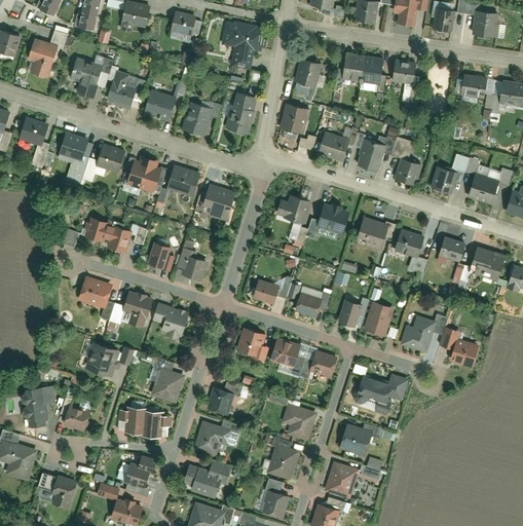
[(39,0),(37,5),(55,15),(63,0),(39,0)]
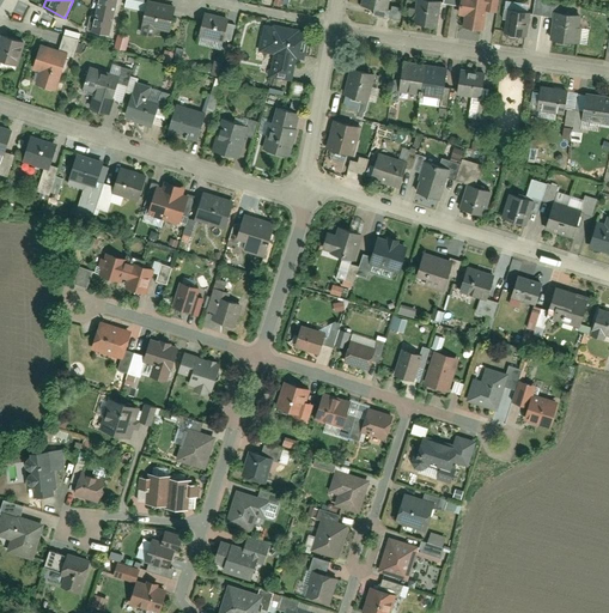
[(97,0),(90,30),(111,35),(119,0),(97,0)]
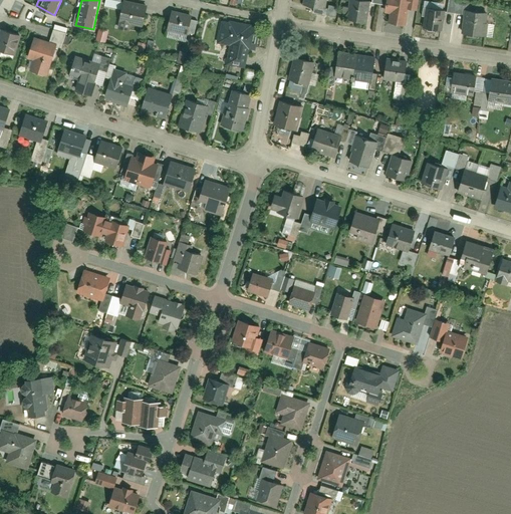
[(106,0),(106,7),(121,10),(122,1),(122,0),(106,0)]
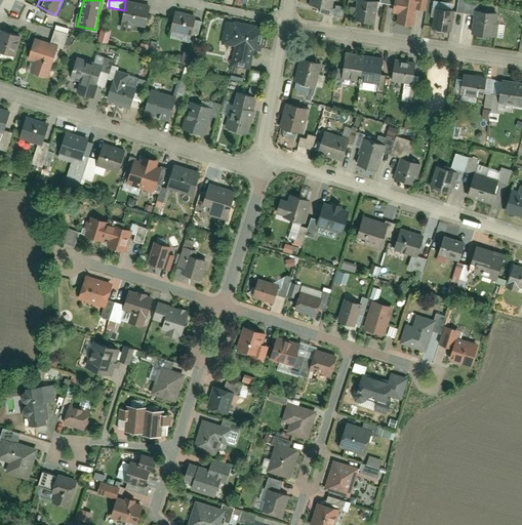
[(308,0),(307,5),(331,9),(332,5),(333,0),(308,0)]
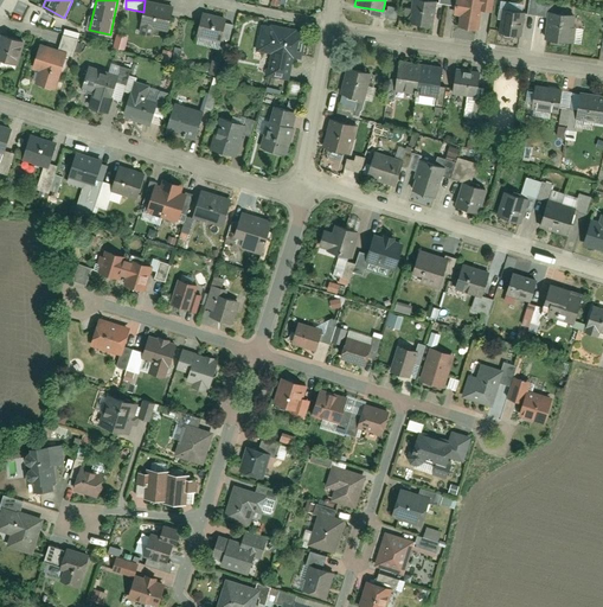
[(436,2),(423,0),(411,0),(409,23),(431,26),(436,2)]
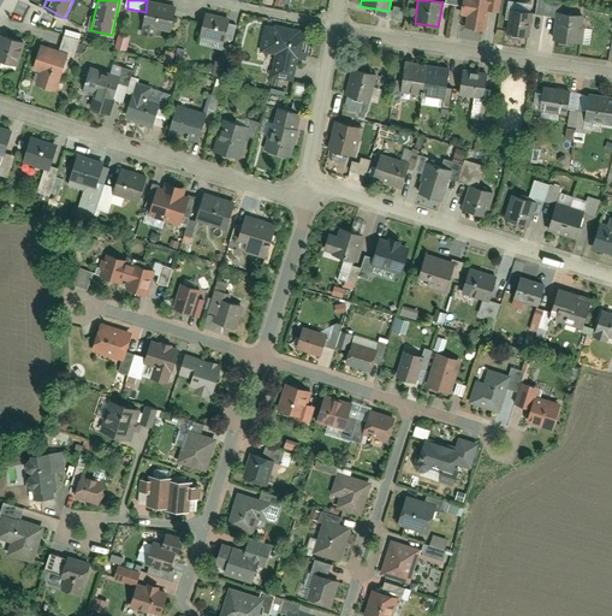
[(488,0),(464,0),(464,6),(463,15),(469,16),(467,28),(483,30),(487,10),(488,0)]
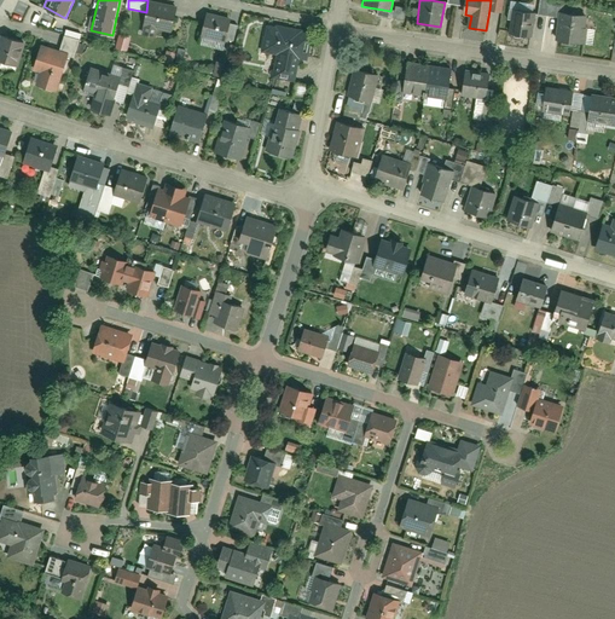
[(491,0),(489,10),(503,12),(504,0),(491,0)]
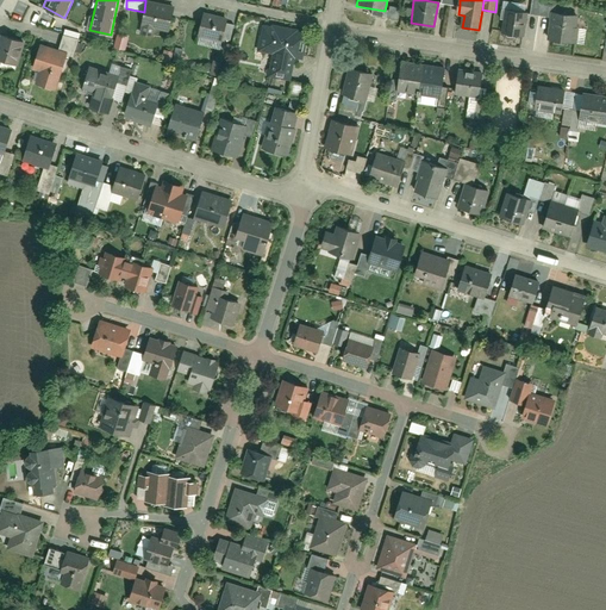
[(532,0),(531,13),(542,14),(544,0),(543,0),(532,0)]
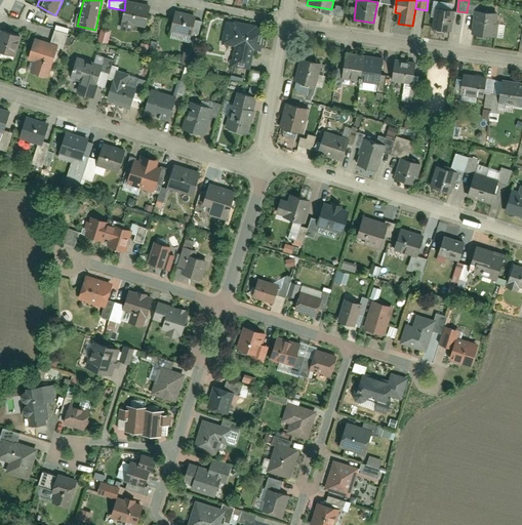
[(467,12),(474,13),(475,9),(476,1),(469,0),(467,12)]
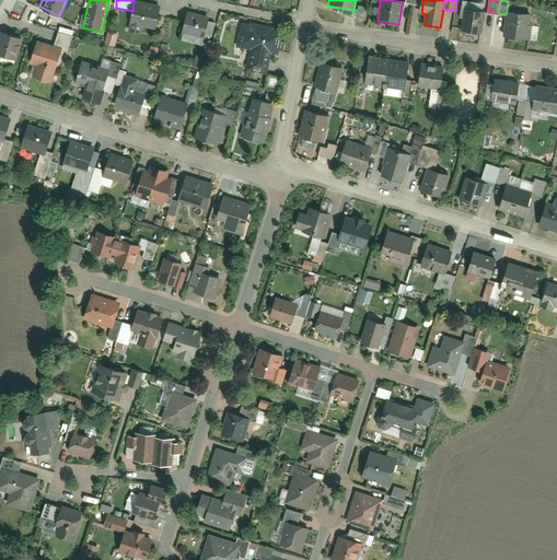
[(157,30),(161,7),(134,1),(132,11),(128,32),(140,34),(141,26),(157,30)]
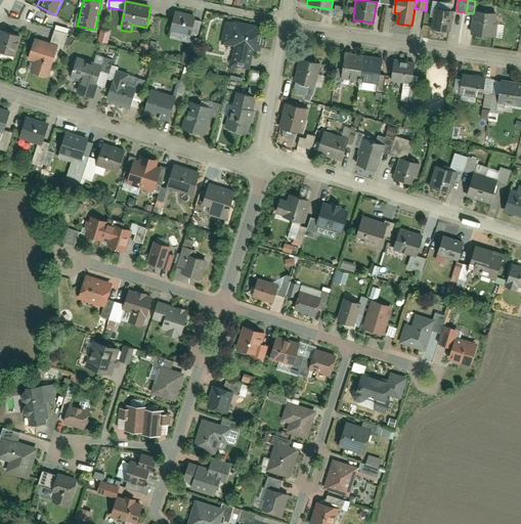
[(340,6),(332,5),(331,15),(339,16),(340,6)]
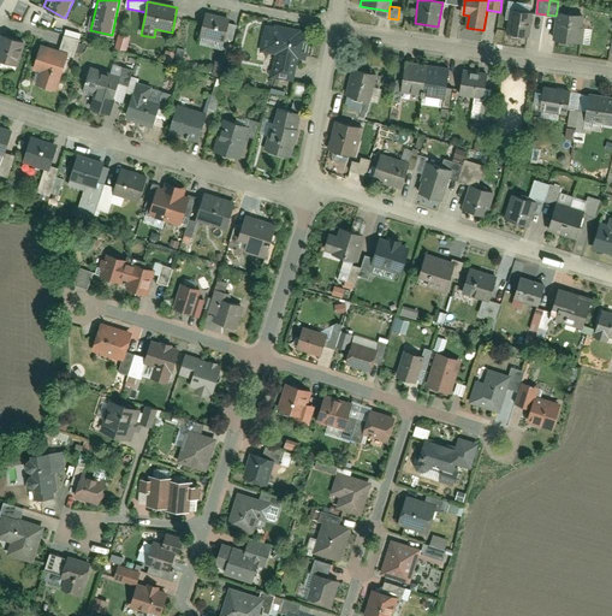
[(532,13),(510,10),(506,33),(528,36),(532,13)]
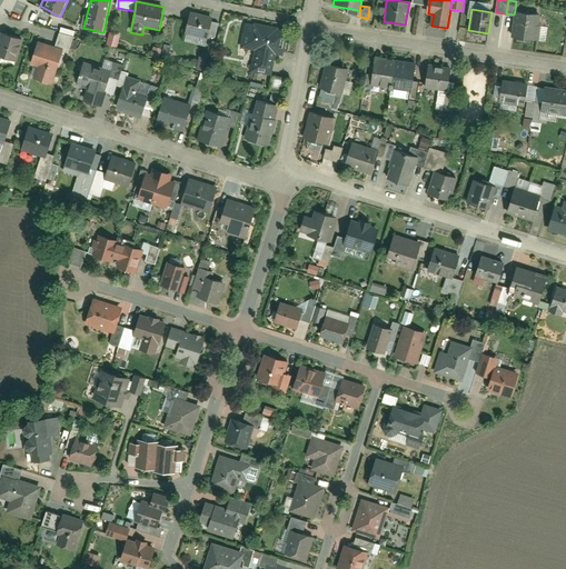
[(539,15),(515,10),(514,15),(510,37),(535,40),(539,15)]
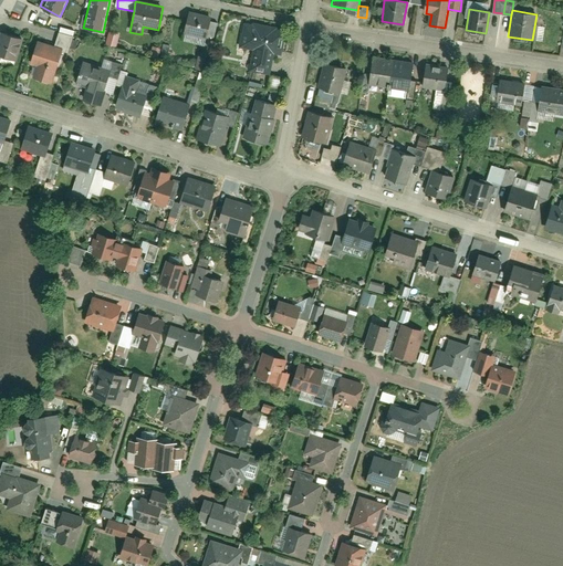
[(210,16),(187,11),(184,25),(181,33),(206,38),(210,16)]
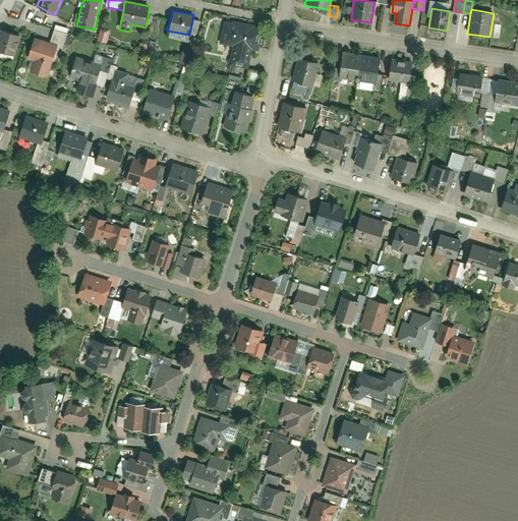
[(262,26),(226,19),(221,44),(232,46),(228,64),(248,68),(251,49),(257,51),(262,26)]
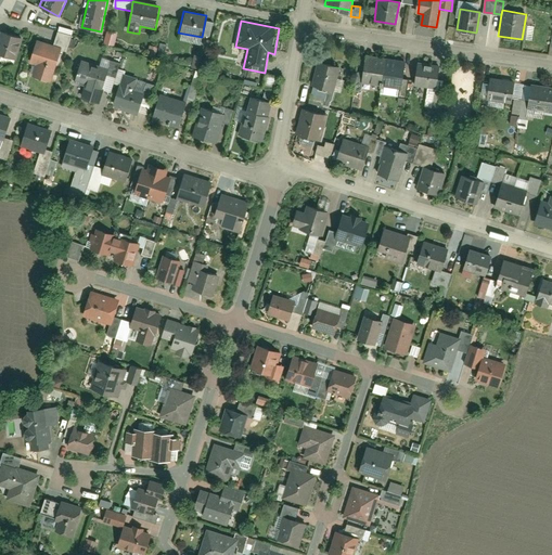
[(102,43),(113,46),(116,33),(105,30),(102,43)]
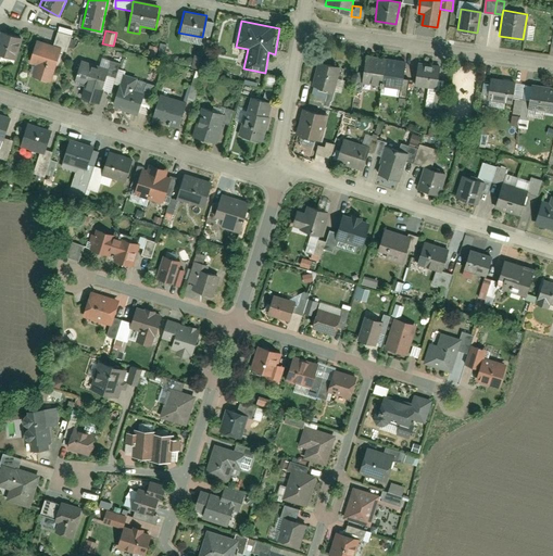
[(0,55),(15,61),(22,38),(0,32),(0,55)]
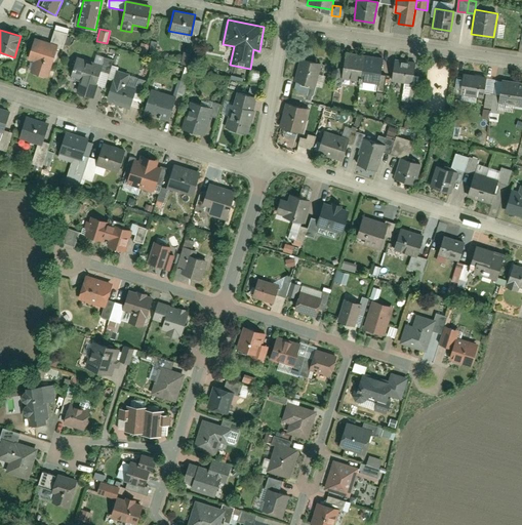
[(48,78),(57,44),(33,38),(27,61),(33,62),(30,73),(48,78)]
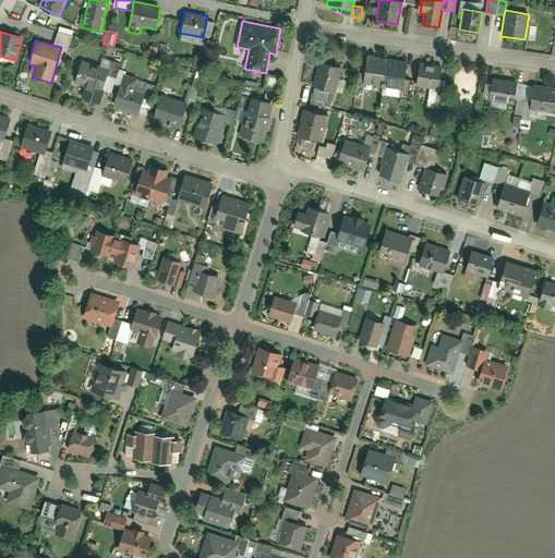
[(149,45),(146,53),(154,56),(157,47),(149,45)]
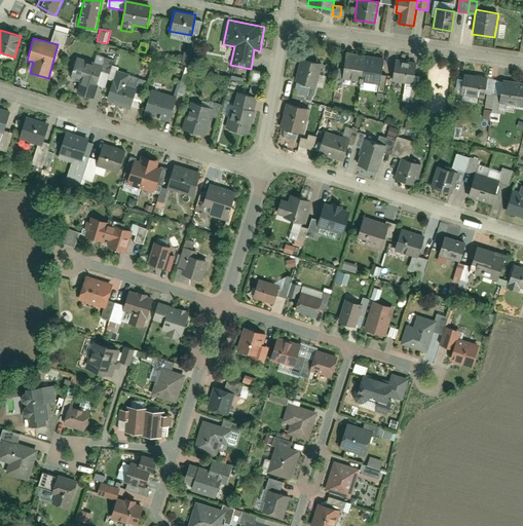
[(364,54),(346,52),(342,79),(361,81),(364,54)]
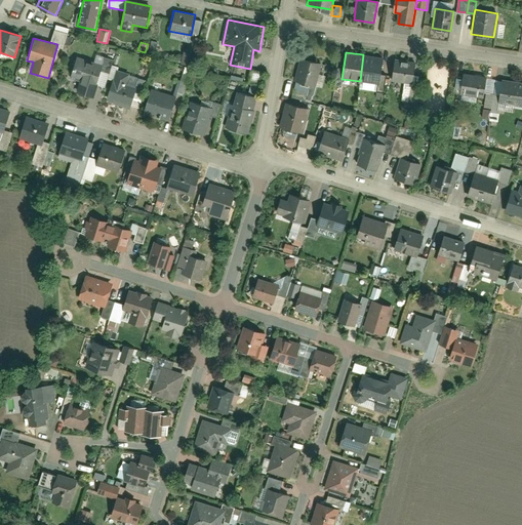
[(363,54),(360,81),(379,84),(380,75),(383,57),(363,54)]
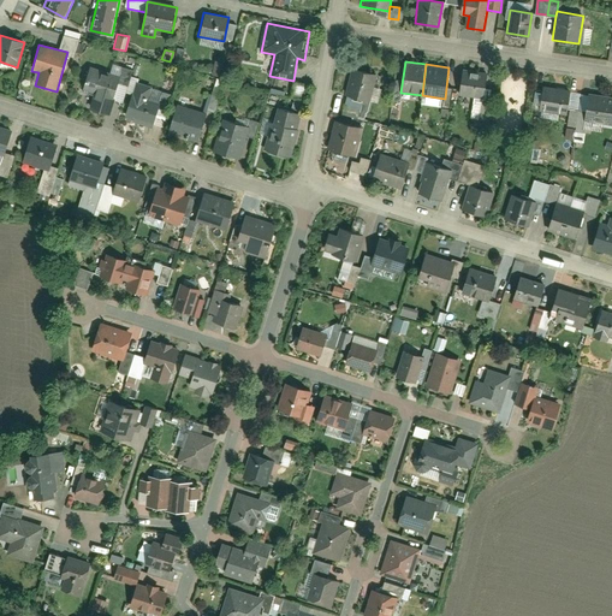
[(107,114),(118,76),(88,67),(82,89),(93,92),(88,108),(107,114)]
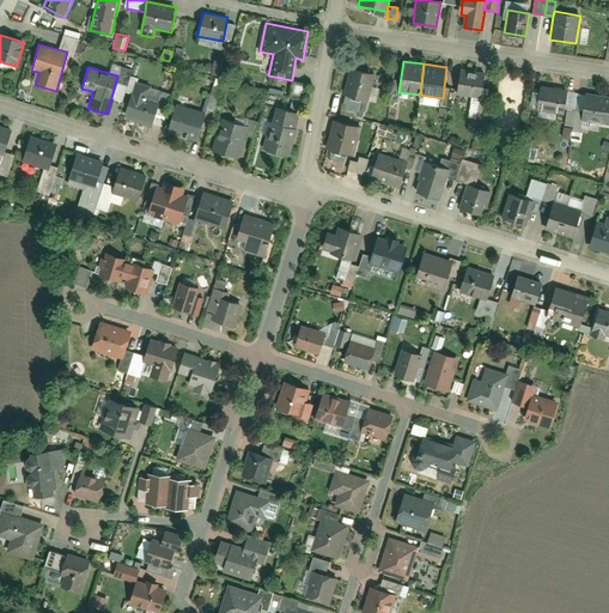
[(342,95),(367,101),(375,74),(349,67),(342,95)]
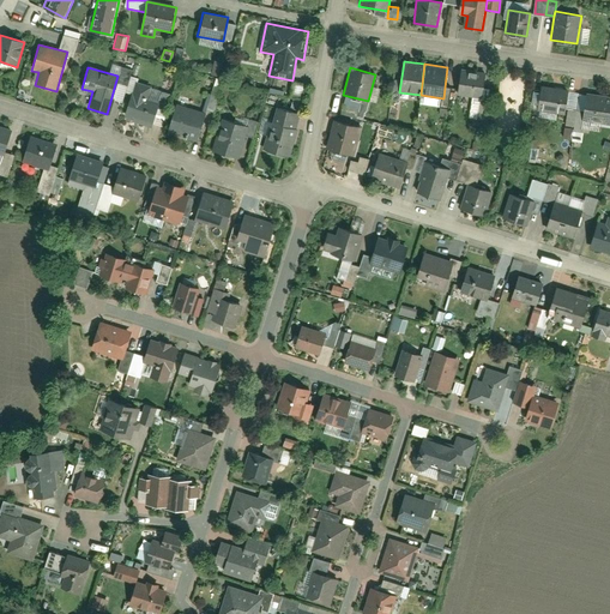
[(460,70),(457,95),(482,98),(485,73),(460,70)]
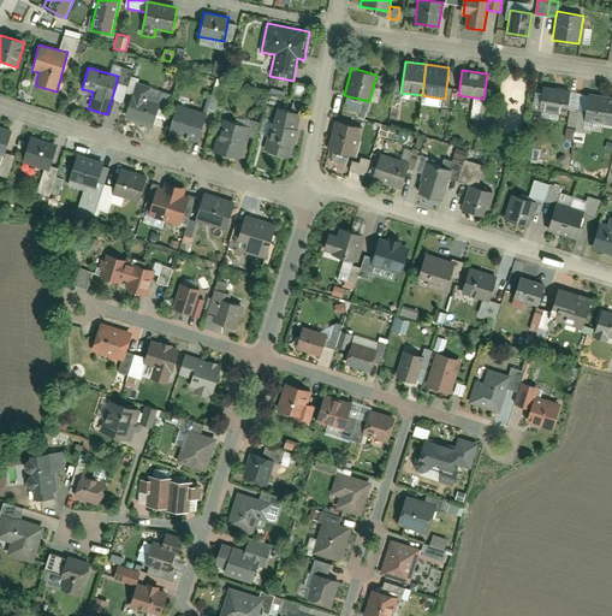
[(213,94),(220,95),(224,80),(217,78),(213,94)]
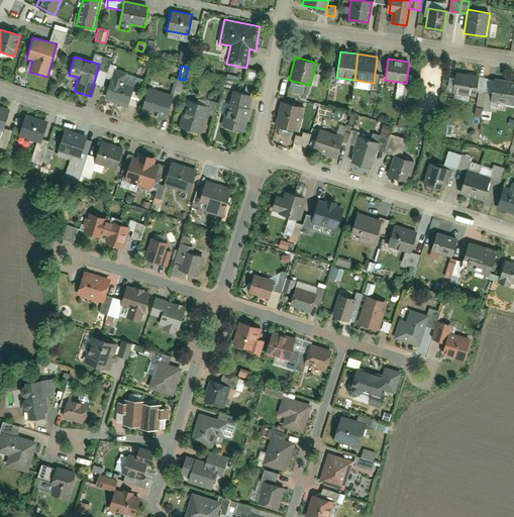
[(103,100),(128,107),(134,86),(123,83),(126,72),(112,68),(103,100)]
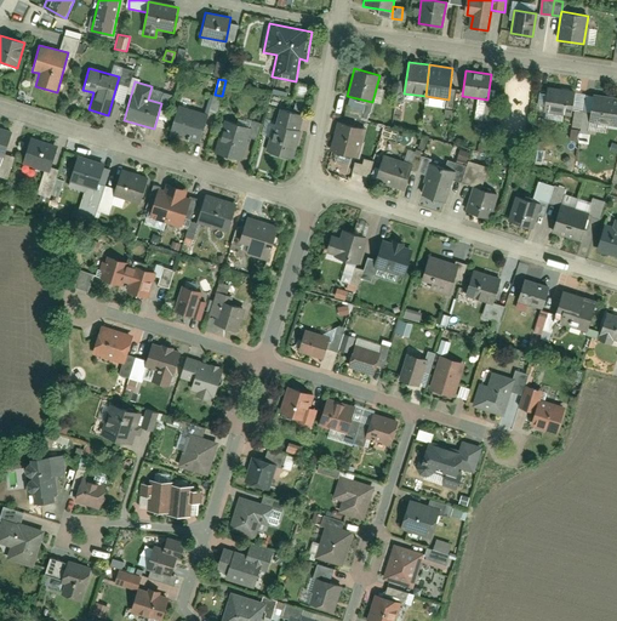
[(572,110),(575,92),(544,89),(542,110),(572,115),(572,110)]
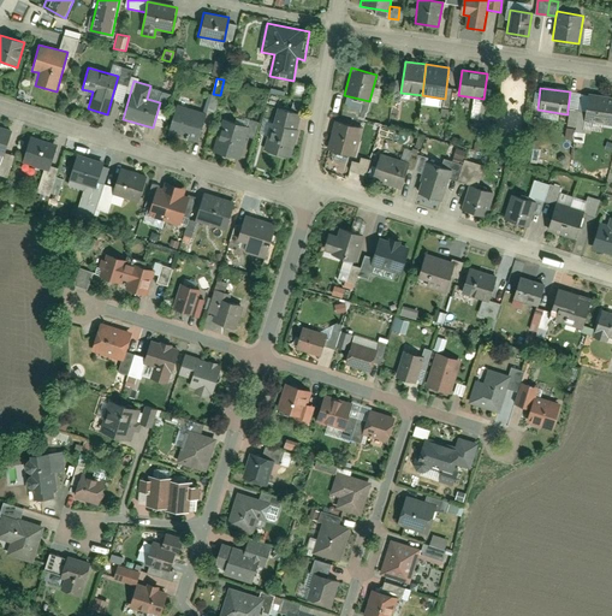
[(208,93),(203,108),(214,112),(219,96),(208,93)]
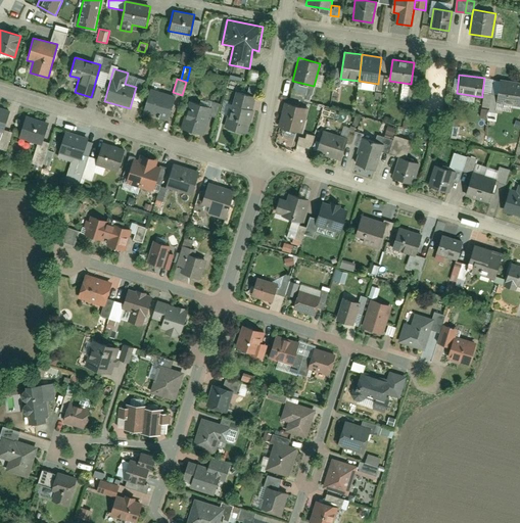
[(498,95),(497,102),(519,105),(519,83),(500,80),(498,95)]
